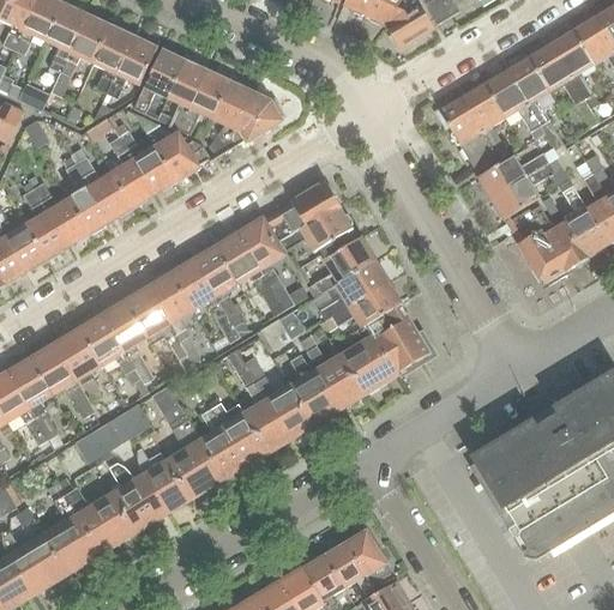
[(8,0),(0,17),(0,18),(12,24),(2,44),(13,49),(36,0),(8,0)]
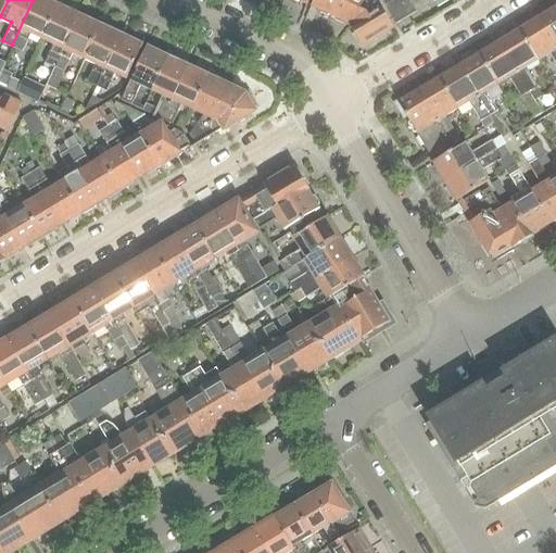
[(33,0),(12,45),(22,49),(30,33),(41,38),(58,2),(52,0),(33,0)]
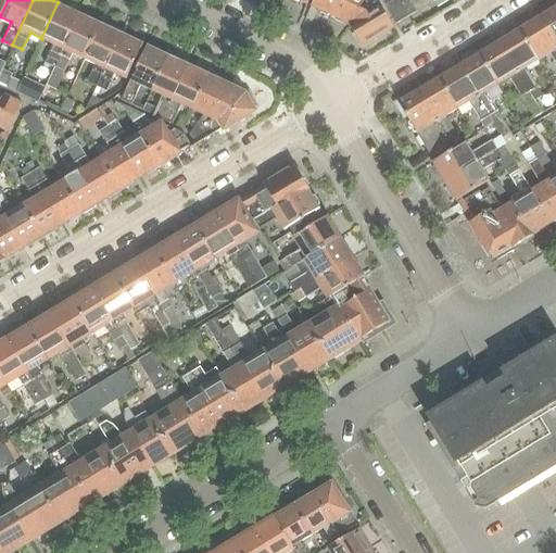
[(313,0),(311,3),(316,7),(315,8),(331,15),(338,0),(313,0)]
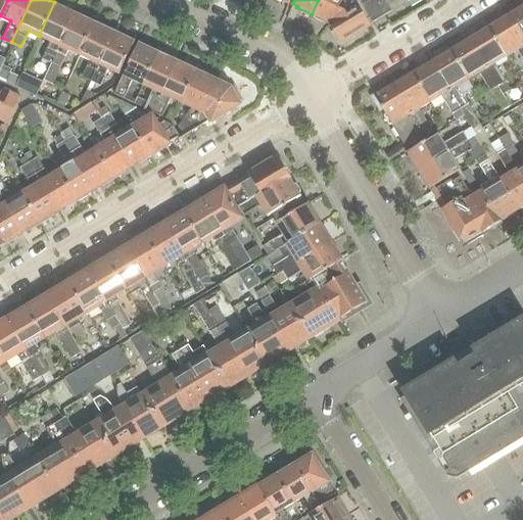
[(318,0),(312,14),(329,22),(340,0),(318,0)]
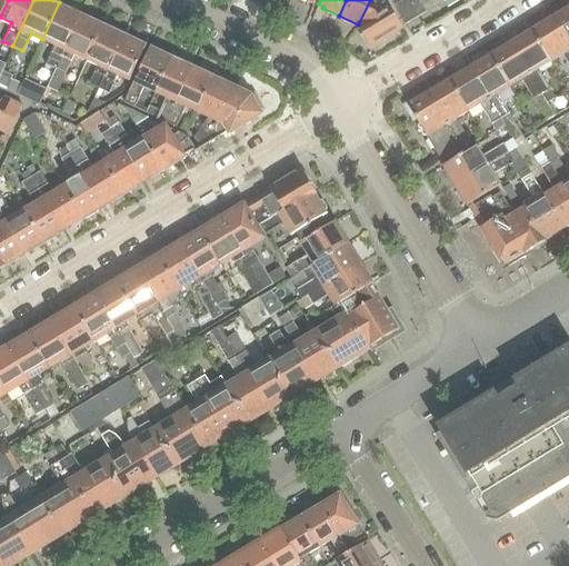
[(370,0),(358,25),(358,26),(362,32),(360,33),(366,42),(368,41),(369,43),(371,42),(372,43),(381,38),(380,37),(385,35),(386,36),(401,27),(400,25),(401,25),(396,15),(386,0),(370,0)]
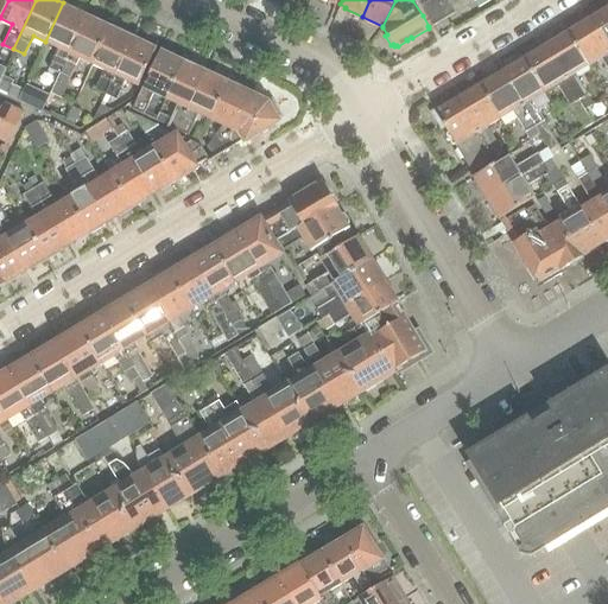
[(425,0),(420,4),(426,13),(432,24),(455,10),(450,0),(472,0),(425,0)]
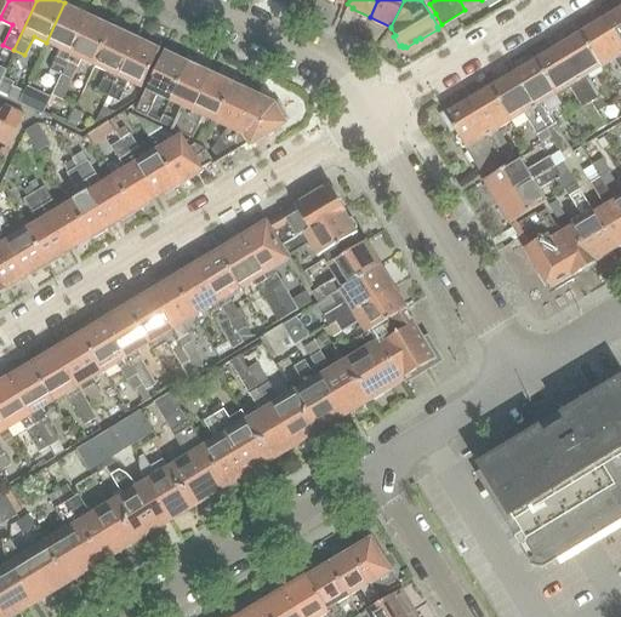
[(64,3),(46,43),(58,49),(50,68),(61,73),(87,16),(81,13),(81,11),(64,3)]
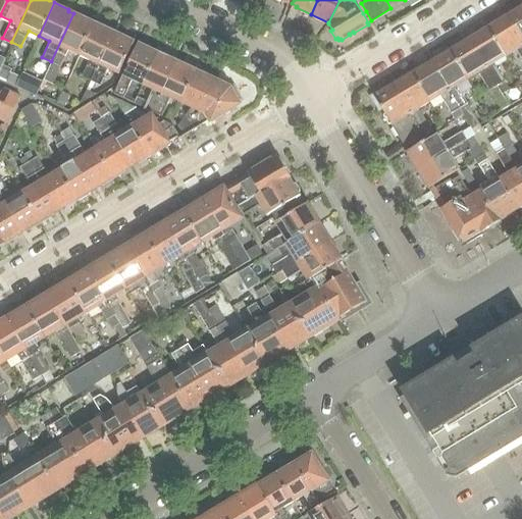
[(511,12),(507,14),(521,40),(521,2),(510,10),(511,12)]
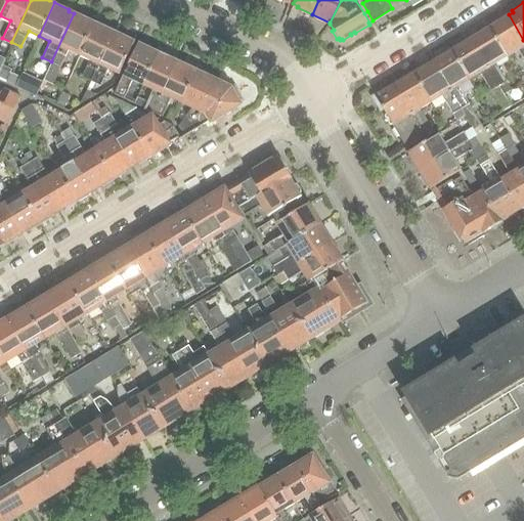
[(74,13),(51,61),(60,66),(69,50),(78,54),(94,20),(79,14),(78,15),(74,13)]
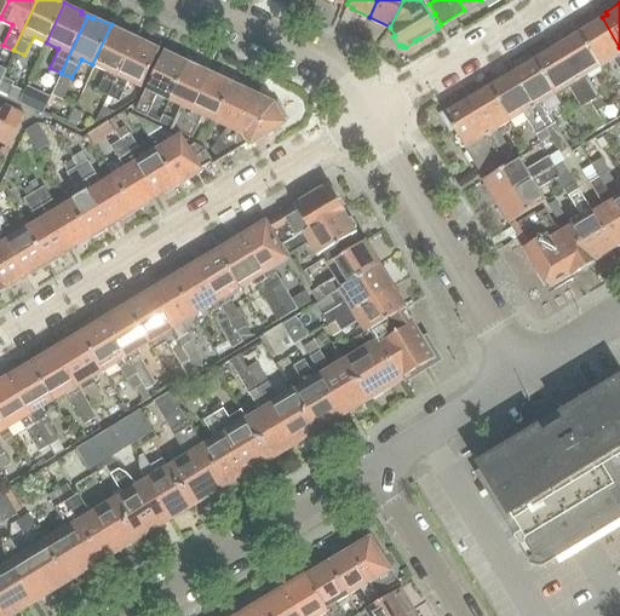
[(596,18),(578,29),(600,64),(610,58),(619,72),(619,47),(602,17),(597,21),(596,18)]
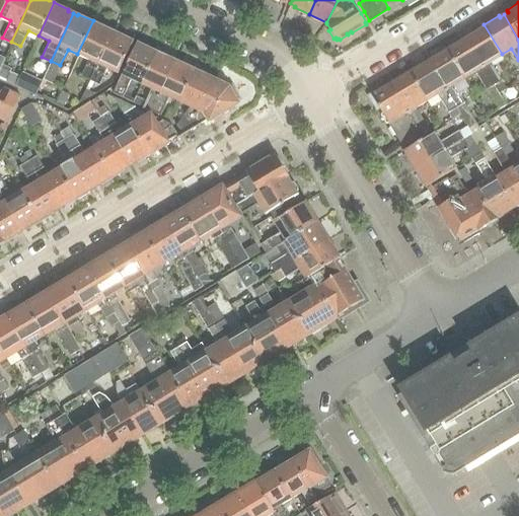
[(93,20),(77,54),(88,59),(81,74),(90,79),(112,31),(106,29),(107,27),(93,20)]
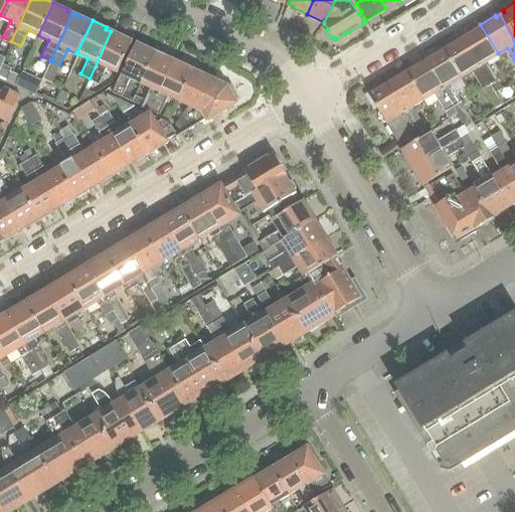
[(467,34),(463,37),(490,83),(495,91),(502,87),(497,79),(498,78),(487,60),(498,53),(480,24),(466,33),(467,34)]
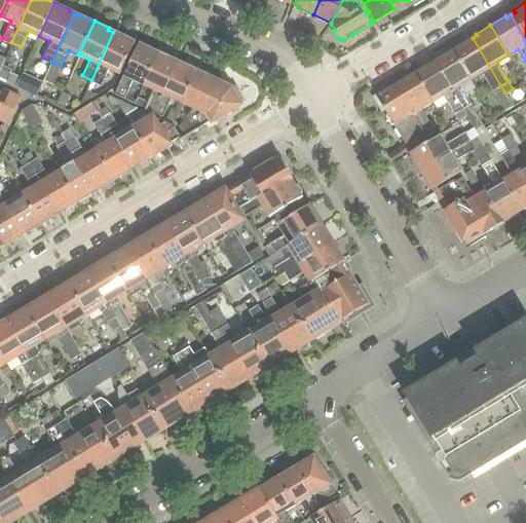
[(113,32),(91,80),(103,85),(110,69),(118,73),(118,74),(130,49),(135,40),(119,33),(118,35),(113,32)]
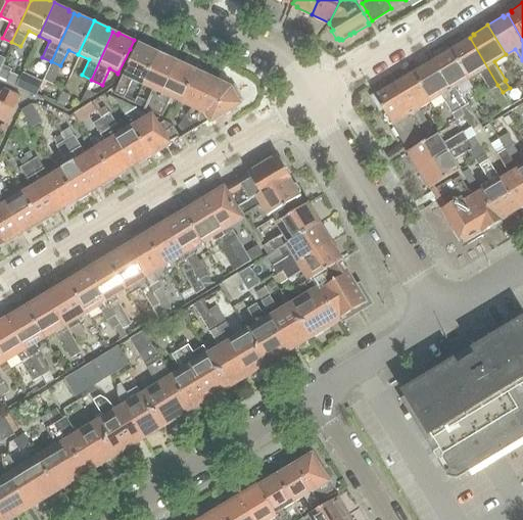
[(464,38),(449,47),(468,78),(477,72),(488,90),(490,89),(497,85),(495,81),(470,38),(466,40),(464,38)]
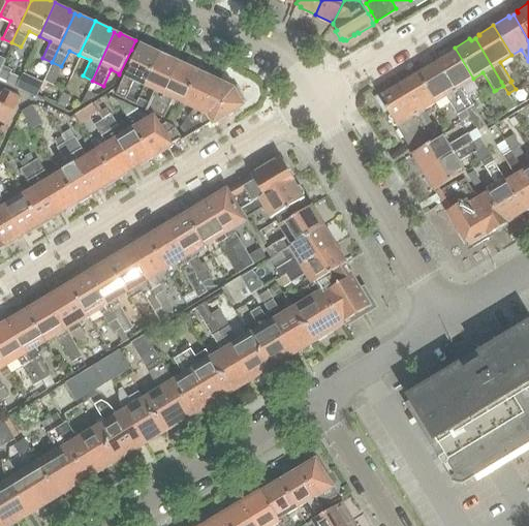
[(139,41),(115,93),(124,97),(133,80),(144,85),(159,52),(145,44),(144,47),(139,44),(141,42),(139,41)]
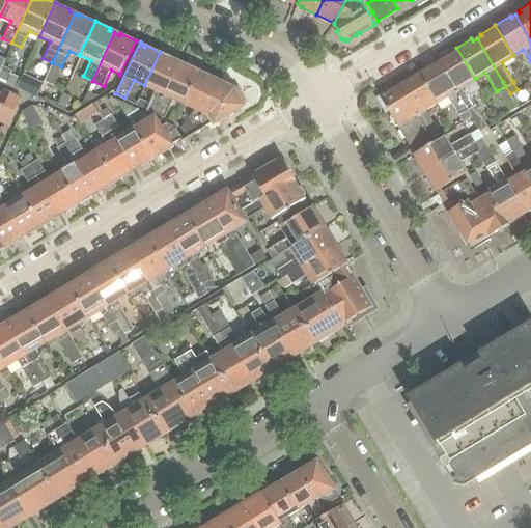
[(443,59),(439,61),(467,109),(474,104),(463,86),(475,79),(456,48),(442,57),(443,59)]
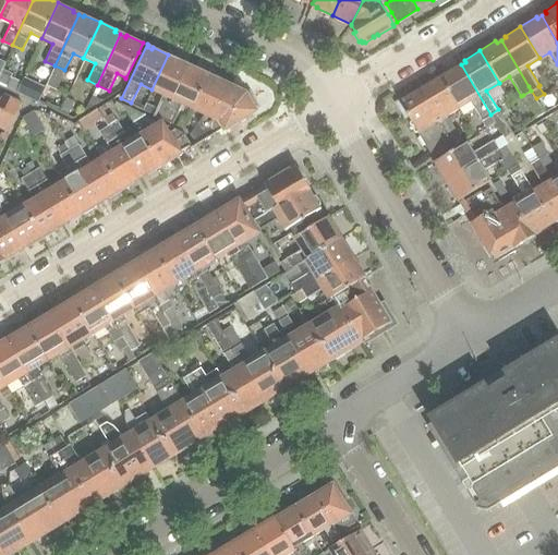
[(168,55),(152,89),(164,95),(154,113),(162,118),(187,65),(182,63),(183,61),(168,55)]
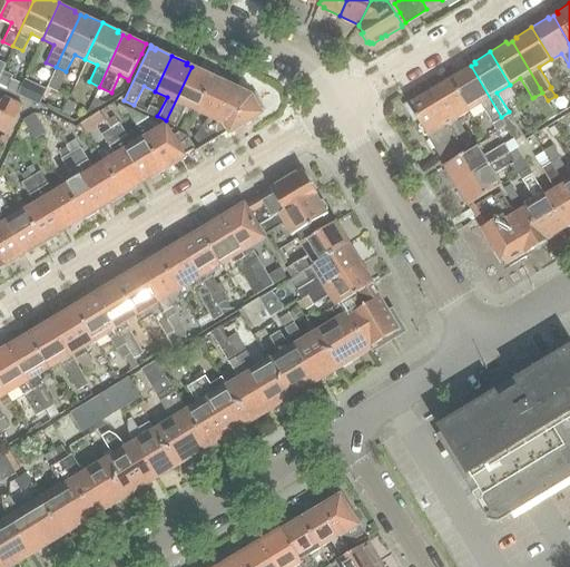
[(464,67),(449,77),(469,109),(480,103),(491,123),(492,121),(501,117),(471,66),(467,69),(464,67)]
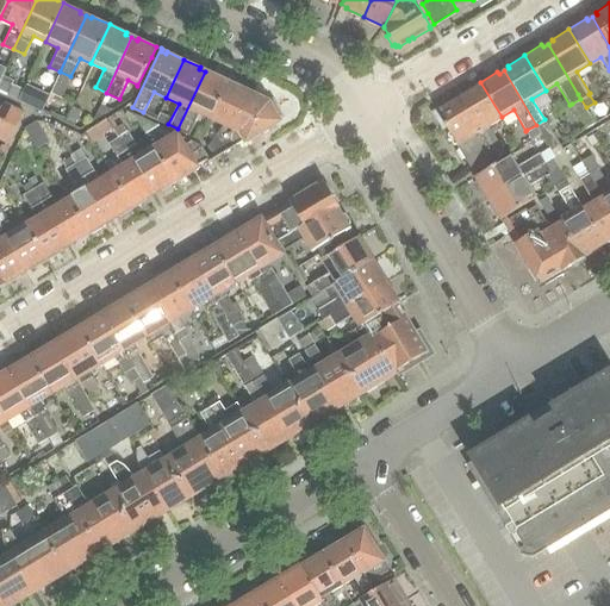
[(54,85),(50,92),(61,98),(70,76),(60,72),(54,85)]
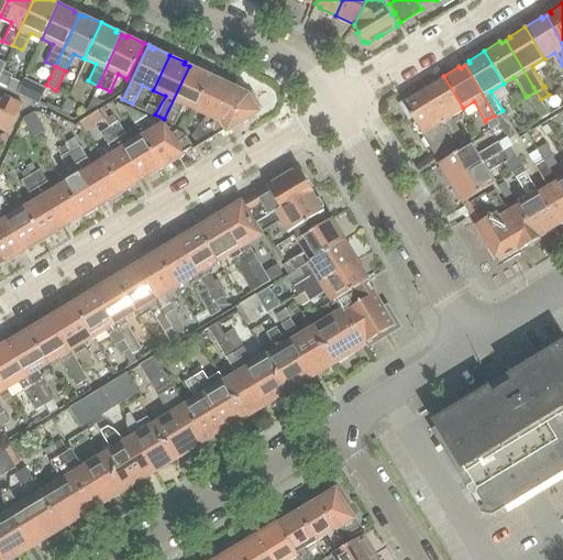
[(189,66),(164,119),(174,123),(183,105),(195,110),(211,74),(196,67),(195,69),(189,66)]
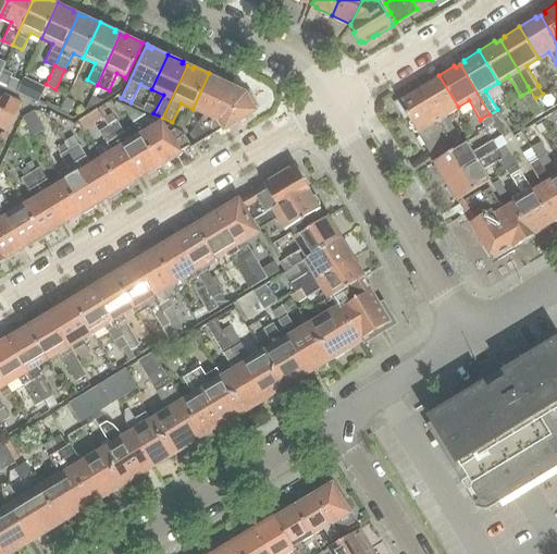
[(0,70),(0,83),(16,90),(22,81),(11,75),(0,70)]
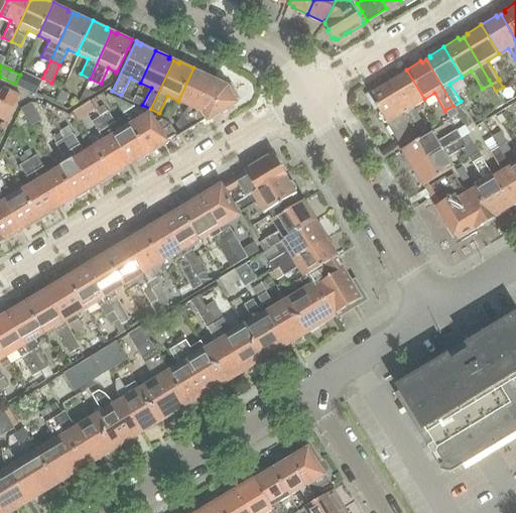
[(175,122),(175,123),(181,132),(185,129),(183,124),(198,107),(213,77),(212,77),(211,79),(207,77),(208,75),(194,68),(178,101),(187,106),(175,122)]
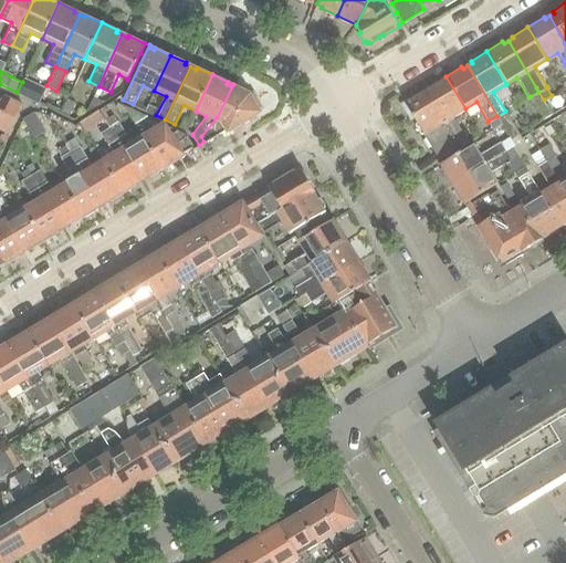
[(431,87),(427,91),(457,139),(464,135),(453,116),(465,108),(446,76),(430,85),(431,87)]
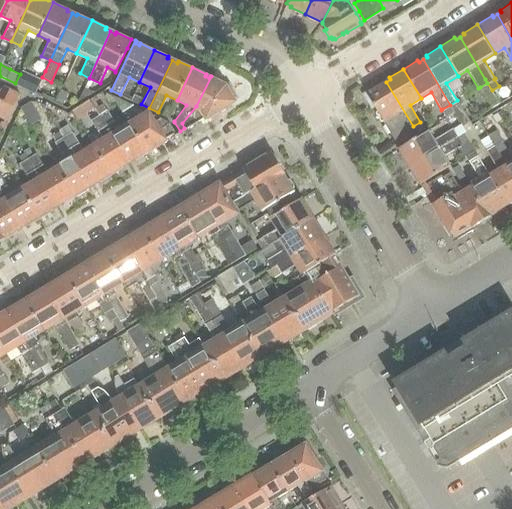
[(32,74),(25,88),(34,92),(35,91),(41,79),(32,74)]
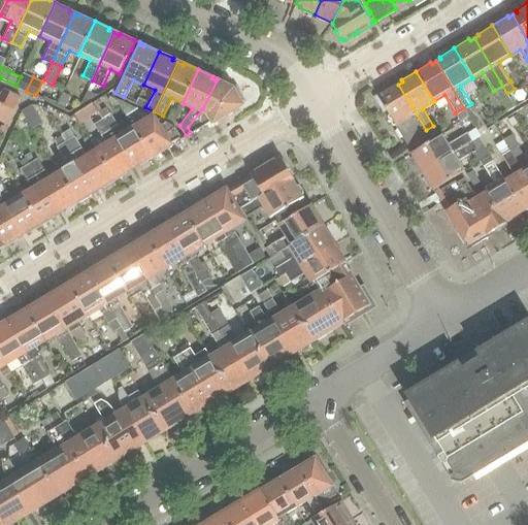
[(188,127),(190,132),(212,119),(213,121),(238,106),(238,103),(240,102),(239,101),(243,99),(235,86),(232,89),(231,88),(230,87),(231,85),(226,83),(225,85),(221,83),(222,80),(218,78),(202,109),(188,127)]
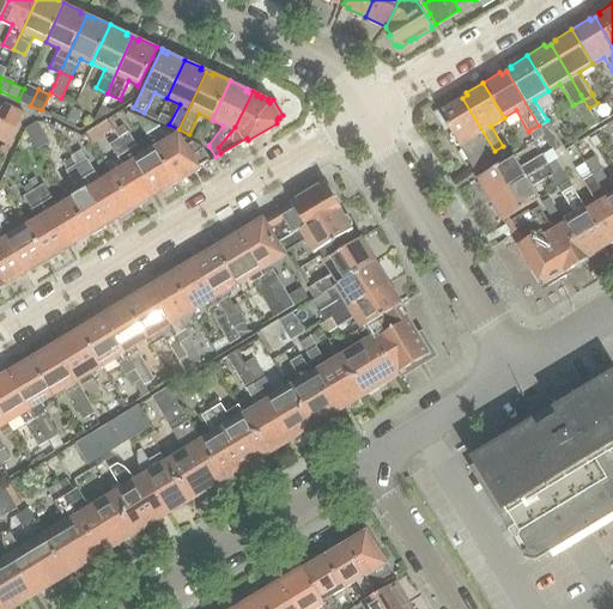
[(437,109),(436,114),(441,121),(443,120),(447,125),(444,126),(460,150),(461,148),(475,171),(489,163),(498,157),(495,151),(462,98),(450,104),(449,102),(437,109)]
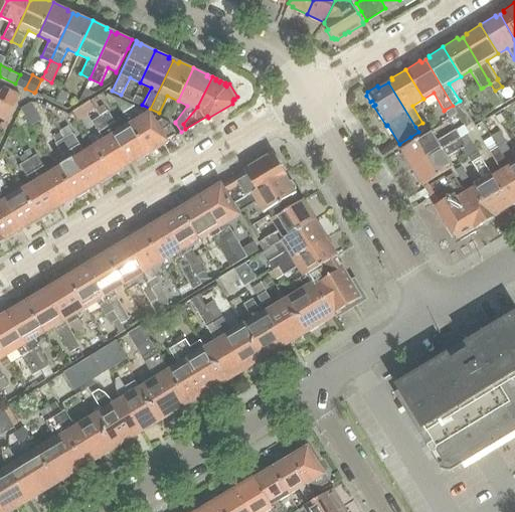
[(490,83),(483,88),(494,108),(501,104),(494,91),(495,91),(490,83)]
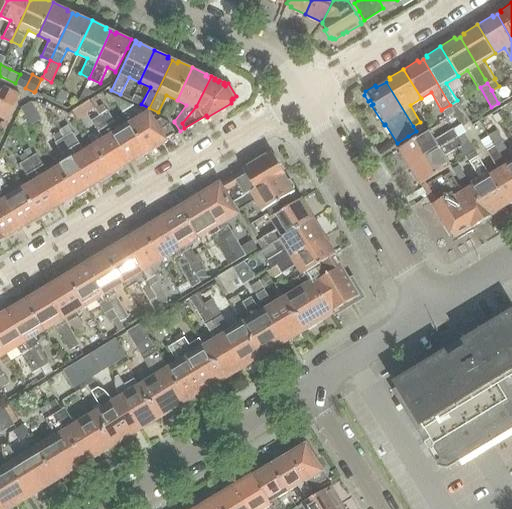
[(3,85),(0,88),(0,116),(6,119),(8,120),(20,92),(3,85)]
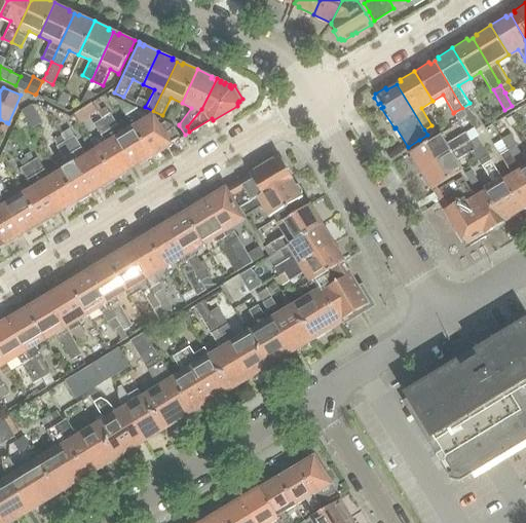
[(81,103),(97,94),(87,88),(81,103)]
